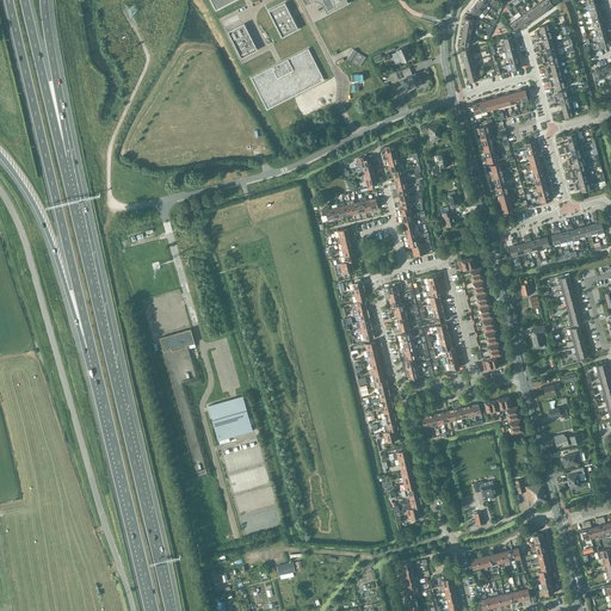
[(235,0),(210,0),(216,11),(235,0)]
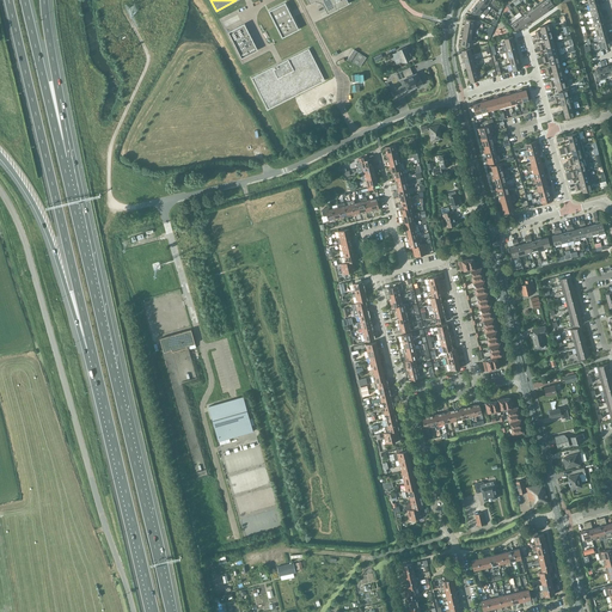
[(350,5),(347,0),(307,0),(310,4),(316,1),(323,4),(329,16),(350,5)]
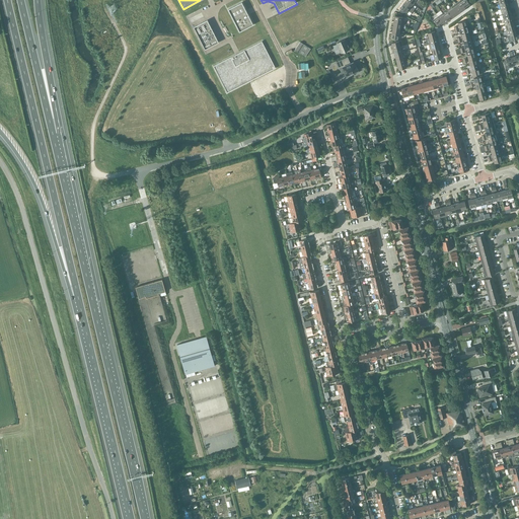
[(405,0),(403,3),(410,8),(413,11),(415,9),(413,7),(415,5),(413,4),(408,0),(405,0)]
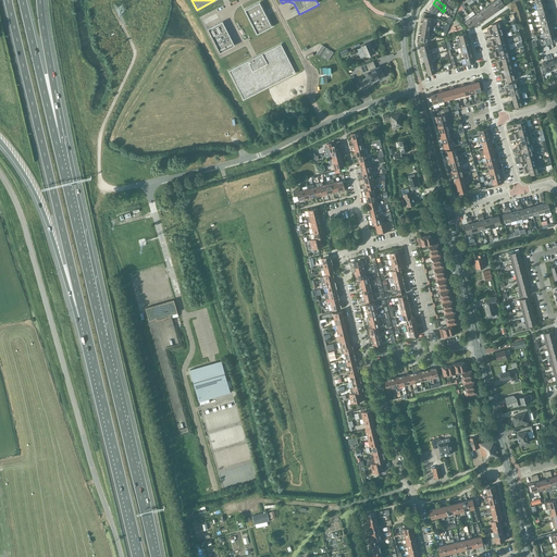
[(505,5),(500,0),(494,0),(494,1),(499,9),(505,5)]
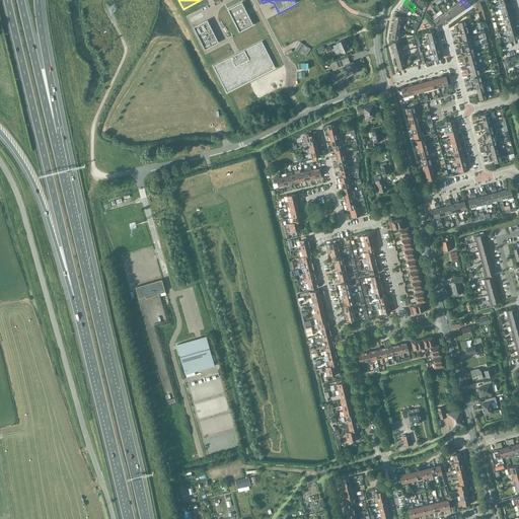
[(499,3),(501,9),(509,7),(508,2),(511,2),(510,0),(508,0),(507,0),(508,1),(499,3)]
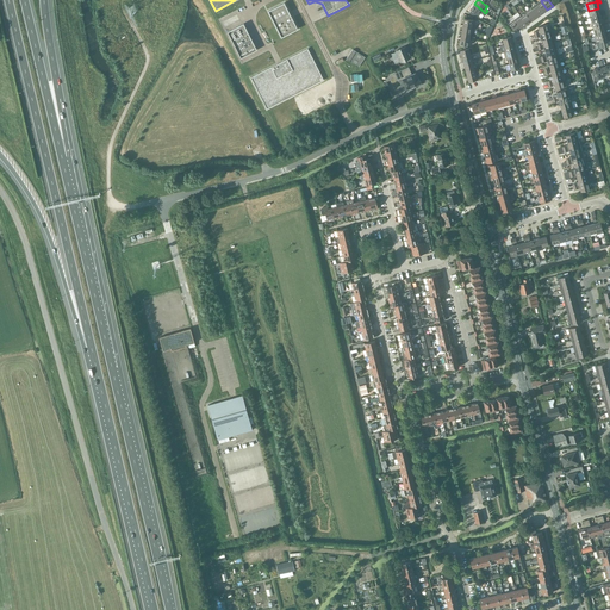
[(542,13),(547,10),(541,1),(535,5),(542,13)]
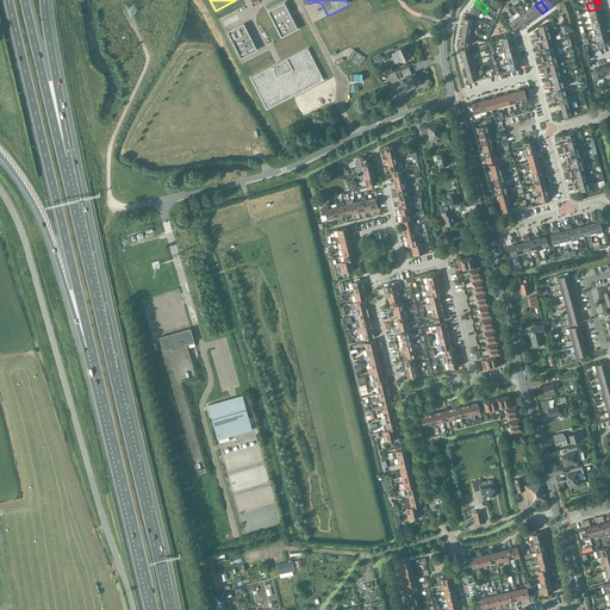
[(285,2),(268,11),(281,37),(298,30),(285,2)]
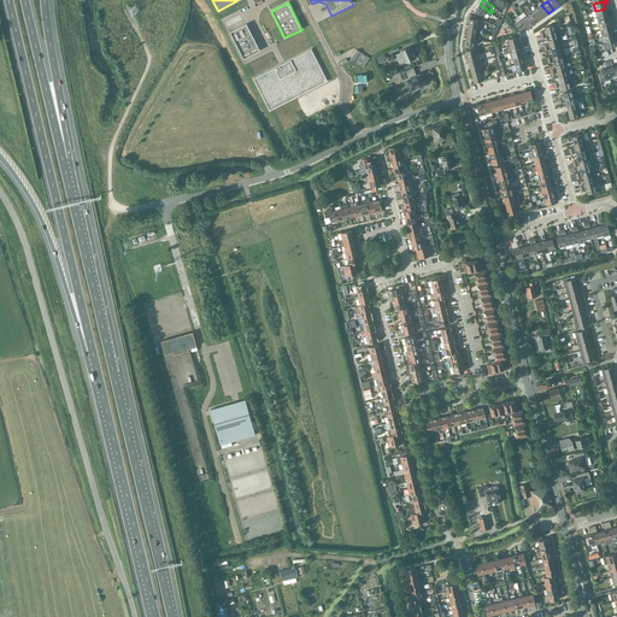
[(485,17),(487,13),(489,16),(491,13),(487,10),(480,4),(475,10),(477,11),(482,15),(485,17)]
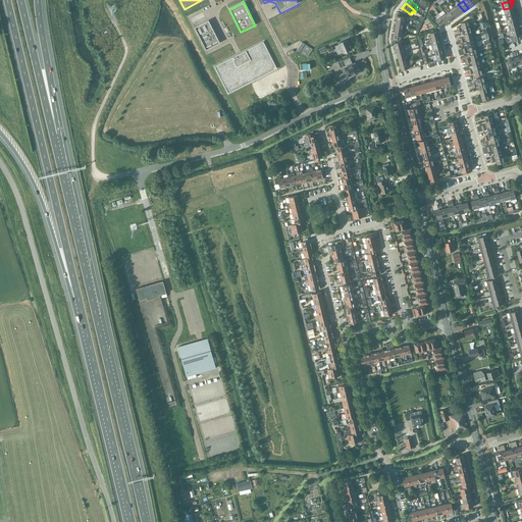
[(460,15),(464,11),(458,4),(454,7),(460,15)]
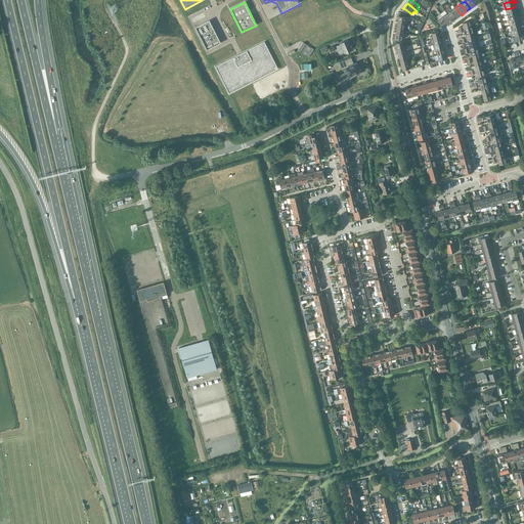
[(456,18),(462,15),(455,7),(451,10),(456,18)]
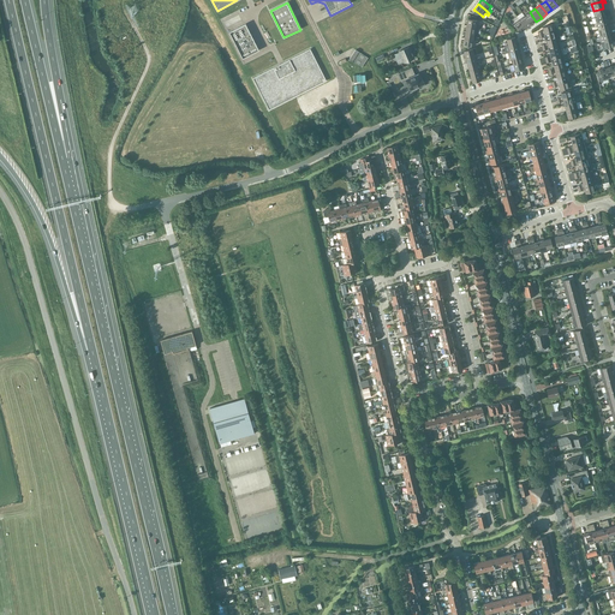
[(527,12),(525,15),(524,16),(531,25),(536,22),(530,12),(527,12)]
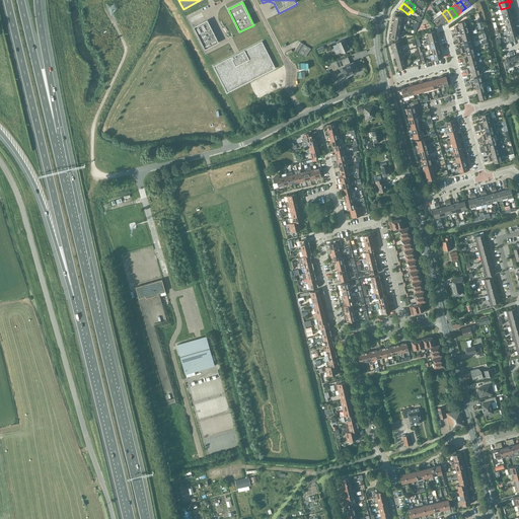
[(502,14),(504,19),(512,17),(511,13),(514,12),(513,10),(510,11),(511,12),(502,14)]
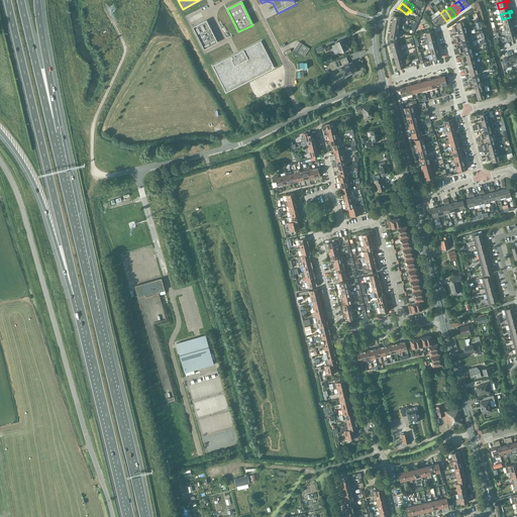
[(440,13),(436,16),(441,24),(446,21),(440,13)]
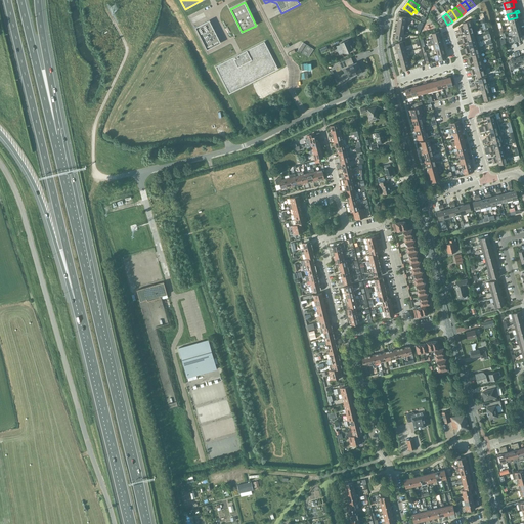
[(442,16),(437,19),(439,22),(438,22),(443,28),(447,25),(442,16)]
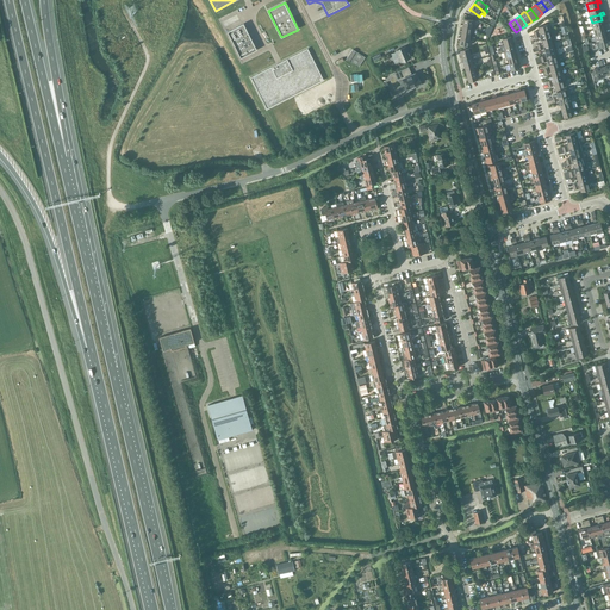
[(243,24),(242,24),(228,32),(241,58),(257,50),(243,24)]
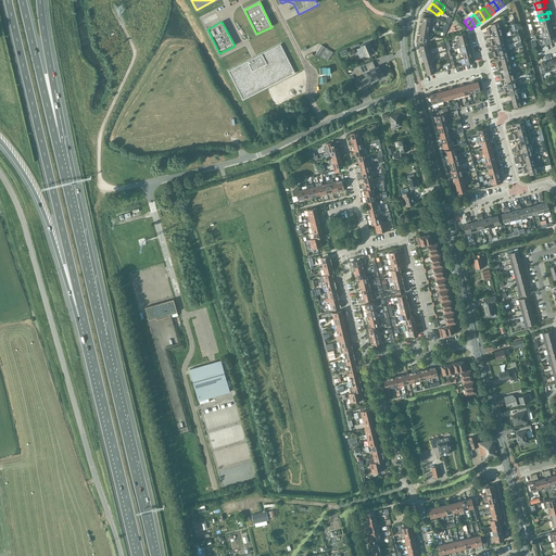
[(491,28),(491,30),(493,30),(503,27),(501,22),(491,24),(492,28),(491,28)]
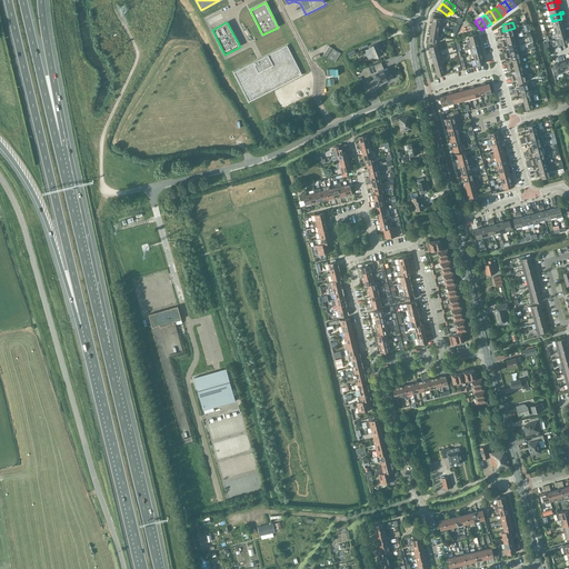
[(553,28),(556,33),(565,31),(563,27),(567,26),(566,23),(562,23),(563,25),(553,28)]
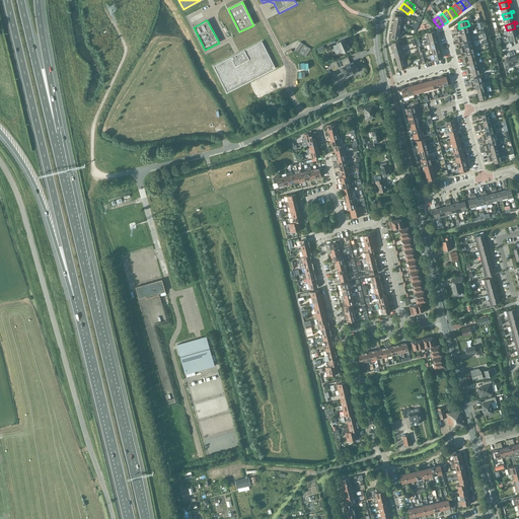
[(461,33),(462,36),(460,38),(461,40),(462,39),(472,36),(470,31),(461,33)]
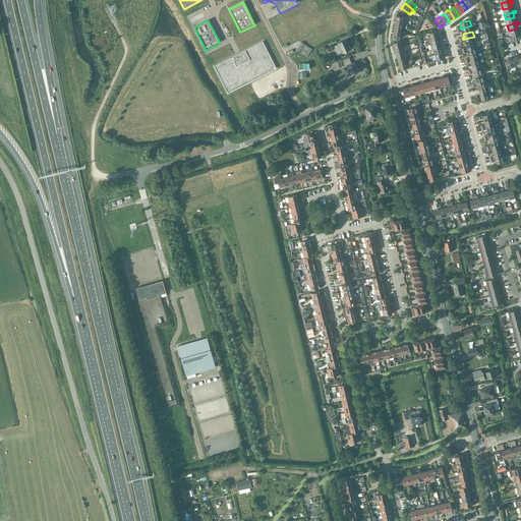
[(520,39),(519,35),(520,34),(520,32),(518,33),(519,34),(510,36),(509,37),(510,42),(520,39)]
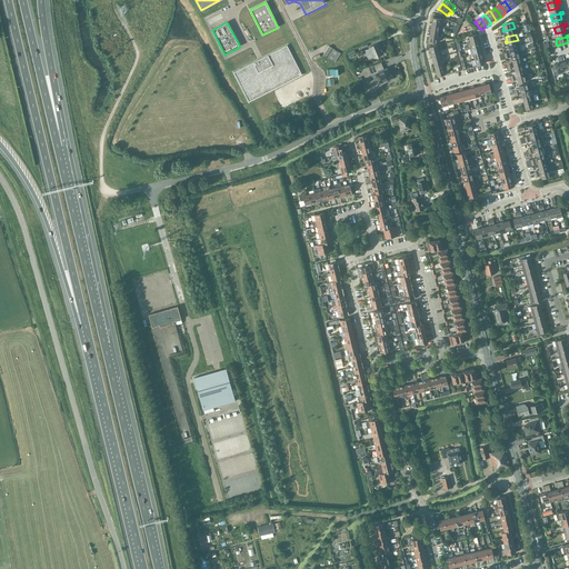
[(438,37),(430,36),(429,41),(432,42),(432,47),(437,46),(438,37)]
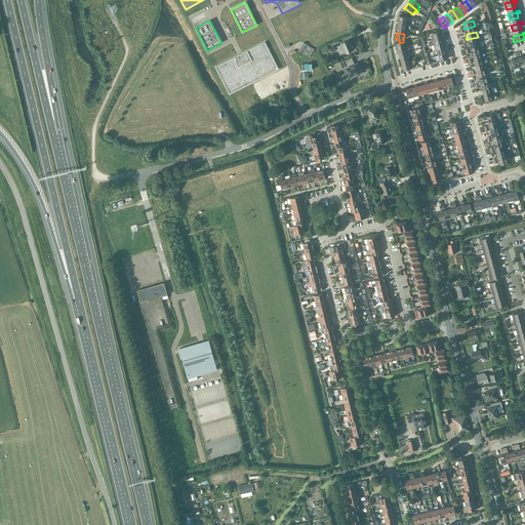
[(353,43),(351,39),(340,44),(341,45),(337,47),(340,54),(345,52),(346,55),(350,53),(350,51),(353,49),(352,47),(353,47),(352,45),(352,44),(351,45),(351,44),(353,43)]
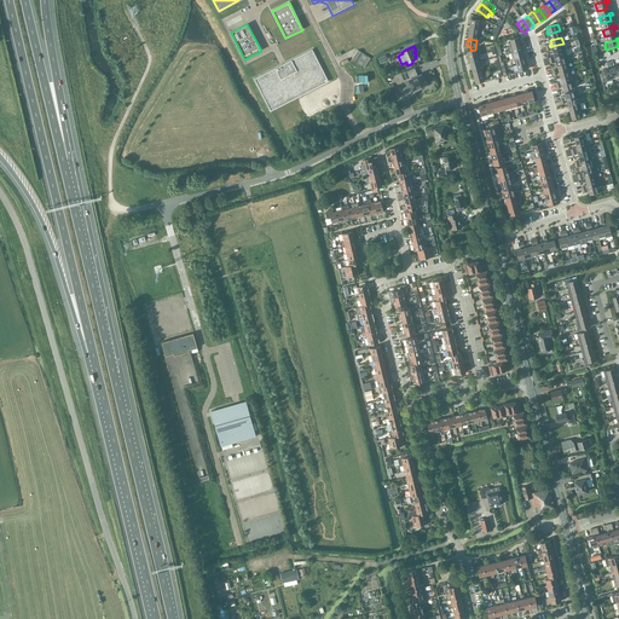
[(469,58),(478,56),(480,55),(479,48),(475,50),(470,51),(467,51),(469,58)]
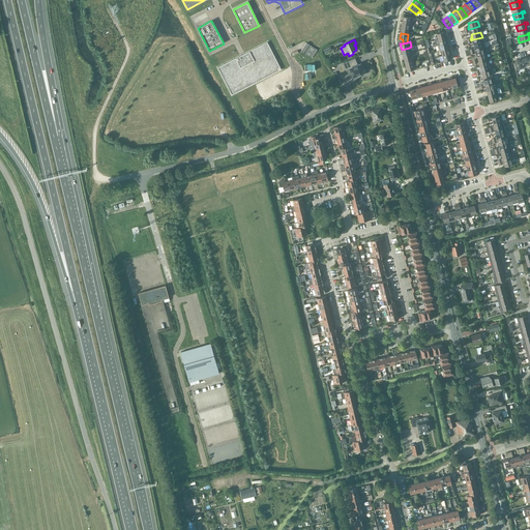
[(232,95),(282,69),(267,42),(217,67),(232,95)]
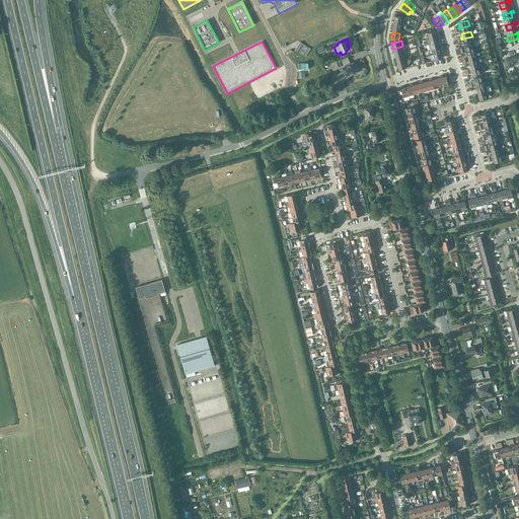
[(311,49),(301,42),(296,50),(306,57),(311,49)]
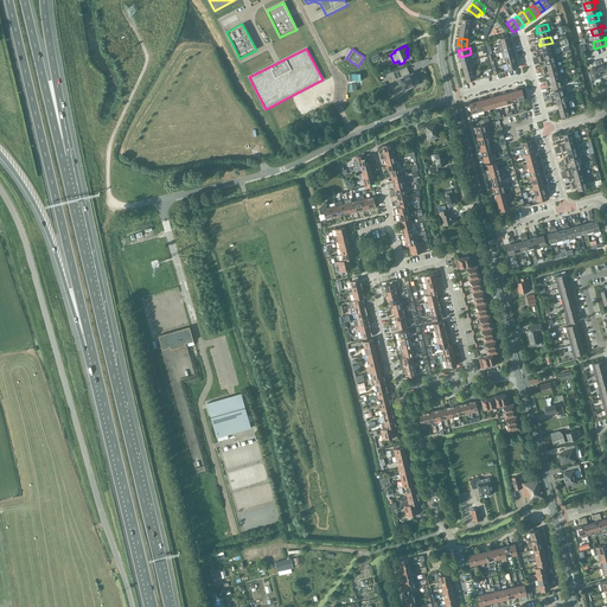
[(544,58),(555,55),(554,49),(543,52),(544,56),(542,56),(543,58),(544,58)]
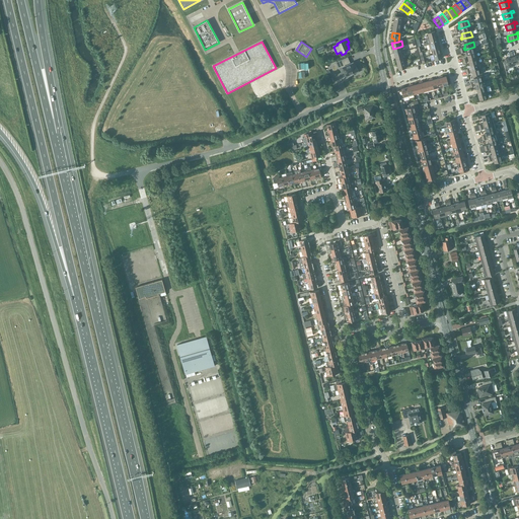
[(506,59),(506,61),(507,64),(505,65),(506,69),(514,67),(514,66),(511,57),(512,57),(512,54),(510,55),(510,58),(506,59)]
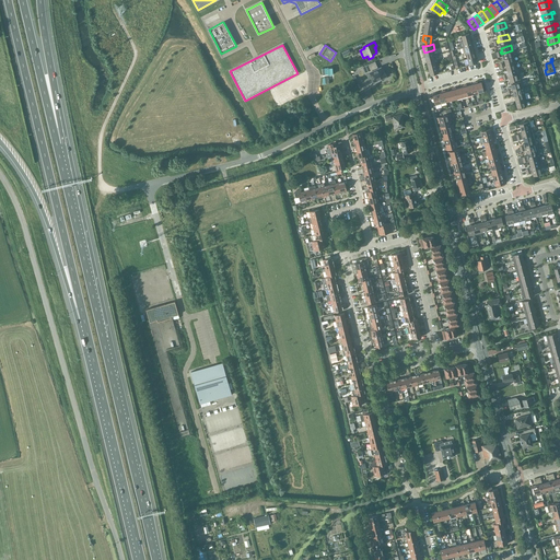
[(377,69),(375,62),(362,68),(365,74),(370,72),(373,82),(381,79),(382,81),(386,79),(385,77),(386,77),(384,71),(382,67),(377,69)]
